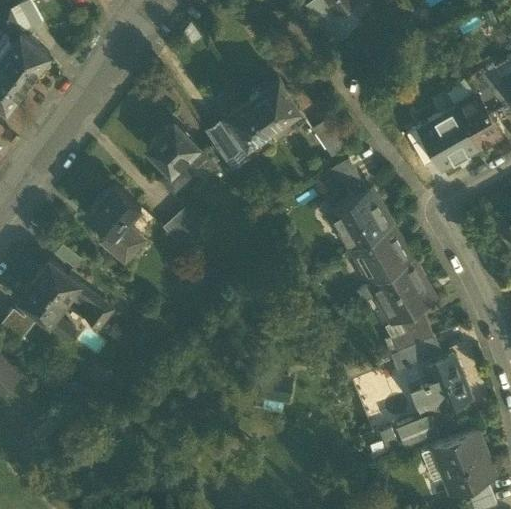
[(41,23),(29,0),(25,0),(17,4),(30,28),(41,23)]
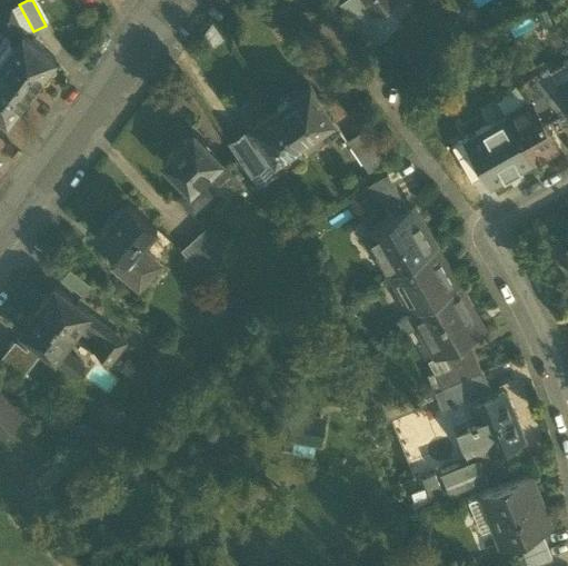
[(358,0),(371,17),(395,0),(358,0)]
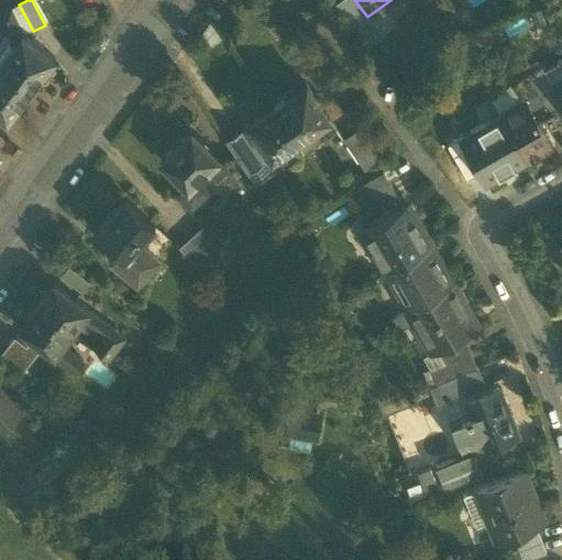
[(9,10),(0,13),(0,23),(11,46),(20,34),(9,10)]
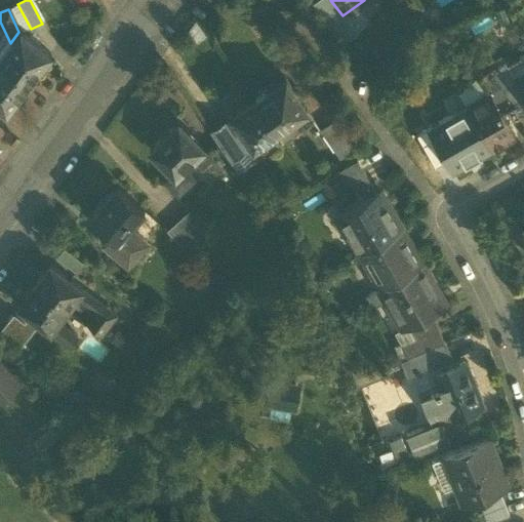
[(0,63),(28,84),(49,55),(18,32),(10,43),(0,56),(0,63)]
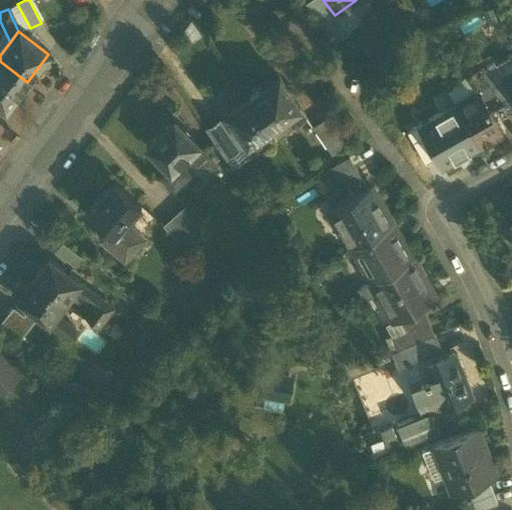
[(0,107),(5,111),(27,82),(0,61),(0,107)]
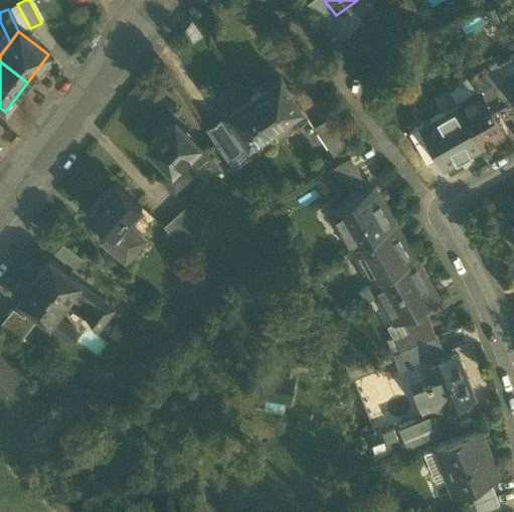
[(483,71),(502,106),(513,99),(503,81),(504,80),(495,64),(483,71)]
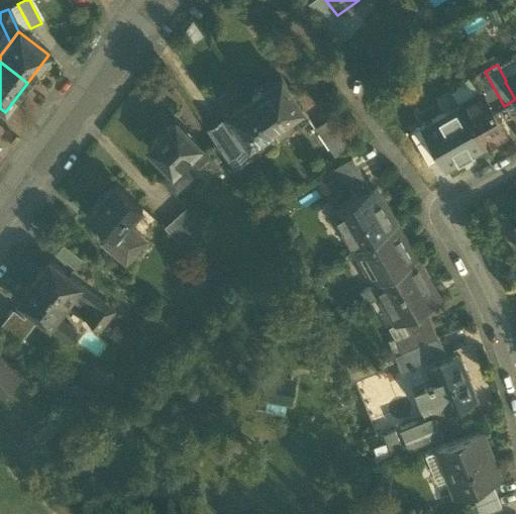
[(484,69),(470,76),(481,96),(482,95),(492,112),(504,106),(485,72),(484,69)]
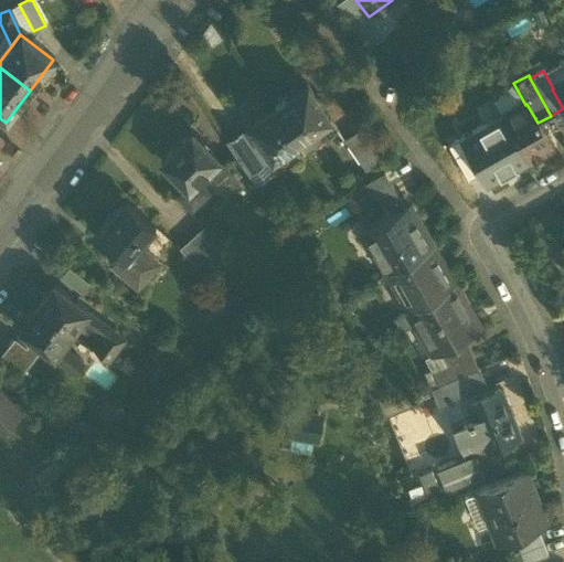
[(563,82),(553,88),(552,89),(563,108),(563,109),(563,82)]
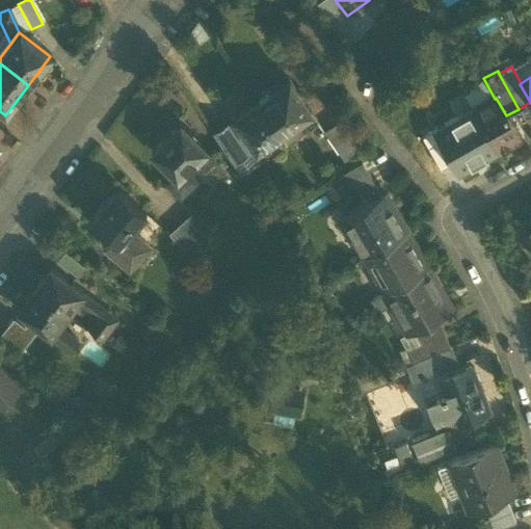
[(318,124),(289,82),(270,95),(268,93),(263,91),(259,95),(258,101),(260,102),(258,104),(279,135),(295,124),(302,134),(318,124)]
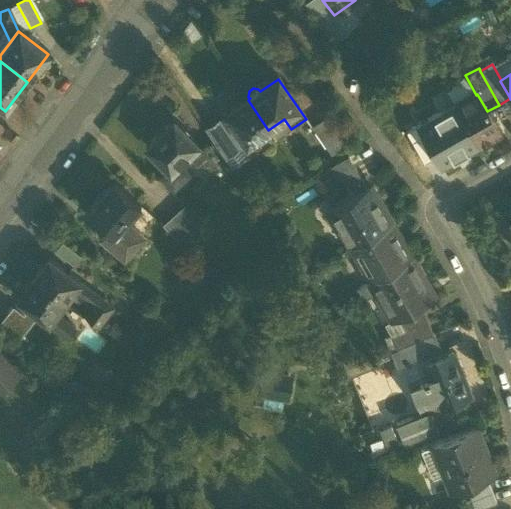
[(487,111),(477,94),(476,95),(454,107),(478,149),(501,136),(487,111)]
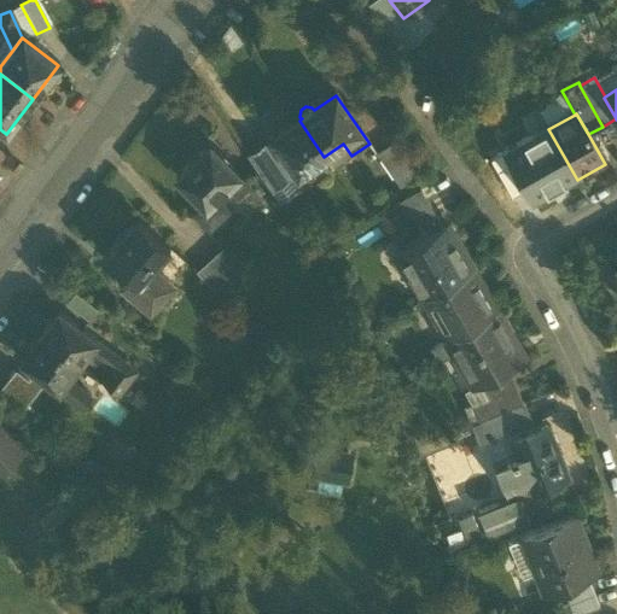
[(324,157),(300,121),(273,138),(297,175),(324,157)]
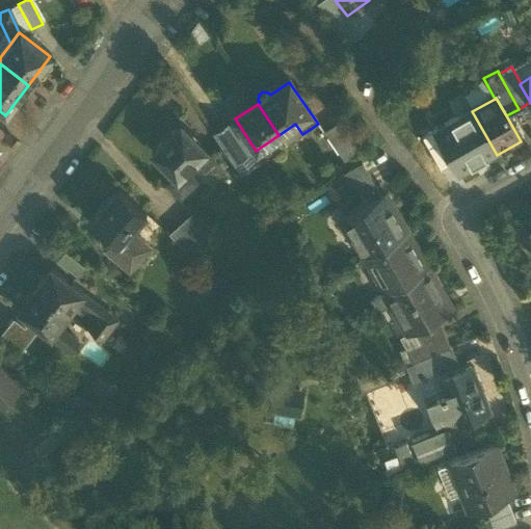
[(497,155),(472,111),(432,134),(451,166),(457,178),(497,155)]
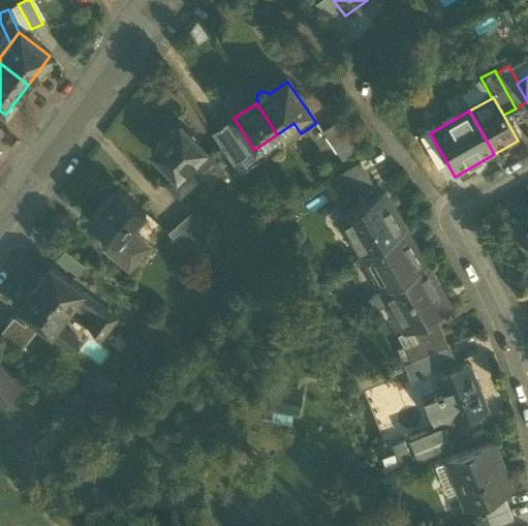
[(293,123),(277,134),(284,145),(301,133),(293,123)]
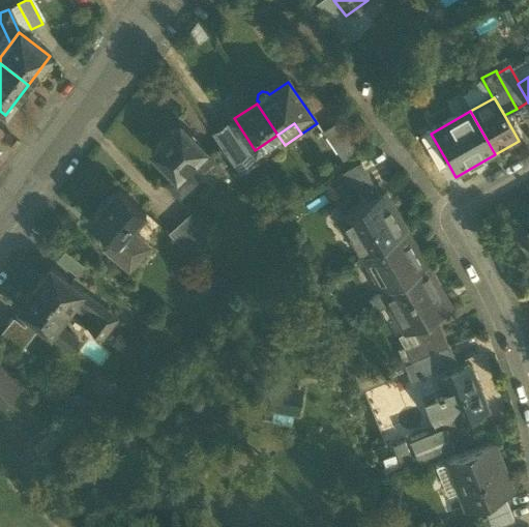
[(357,152),(335,123),(322,134),(342,164),(357,152)]
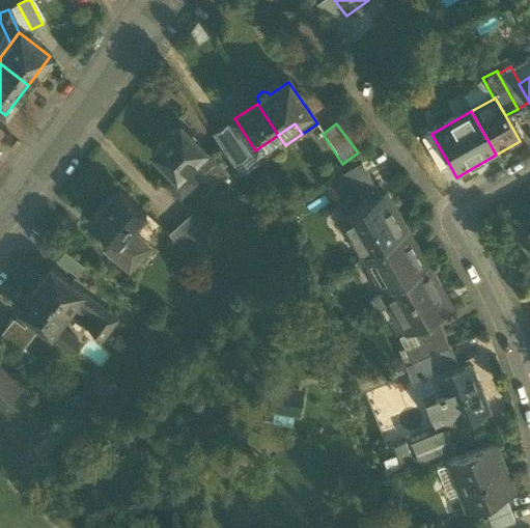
[(212,158),(178,124),(150,151),(175,177),(176,178),(185,171),(195,160),(202,167),(212,158)]
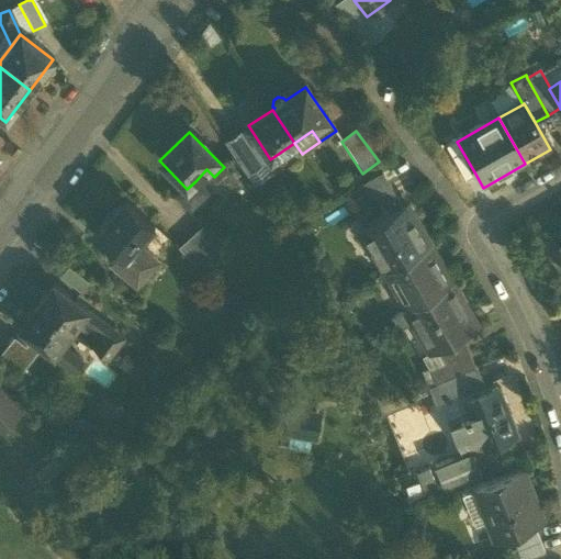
[(477,176),(457,142),(446,148),(464,182),(477,176)]
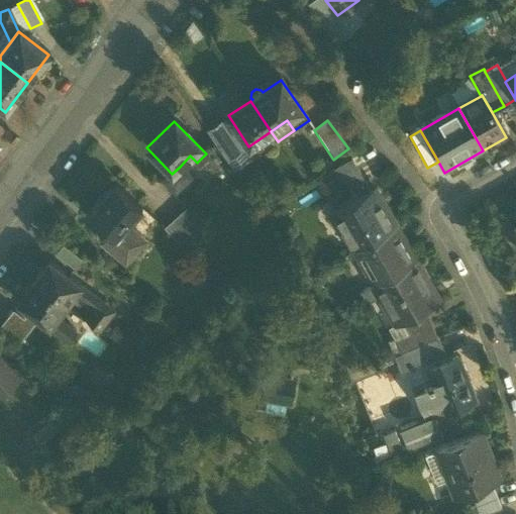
[(271,131),(248,146),(254,157),(278,141),(271,131)]
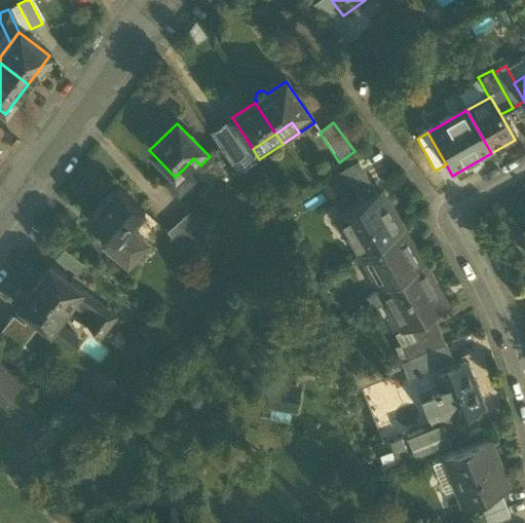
[(251,167),(237,145),(223,154),(238,176),(251,167)]
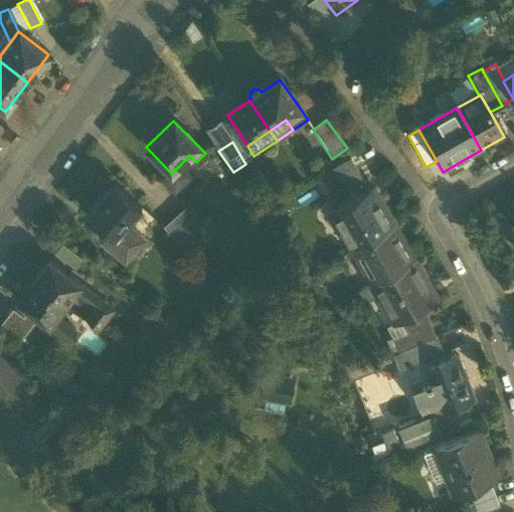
[(351,159),(327,173),(340,195),(363,182),(351,159)]
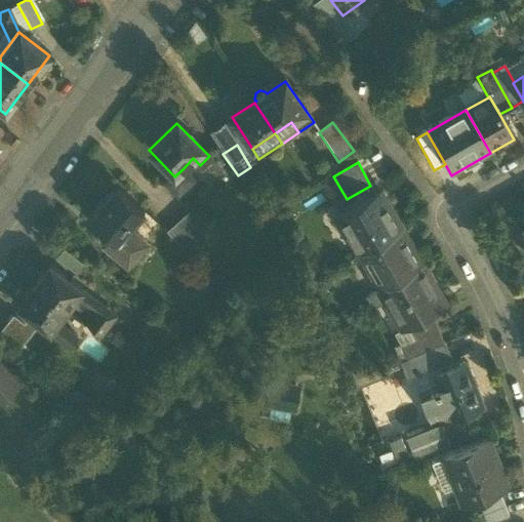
[(183,169),(174,176),(173,175),(165,184),(176,196),(193,181),(183,169)]
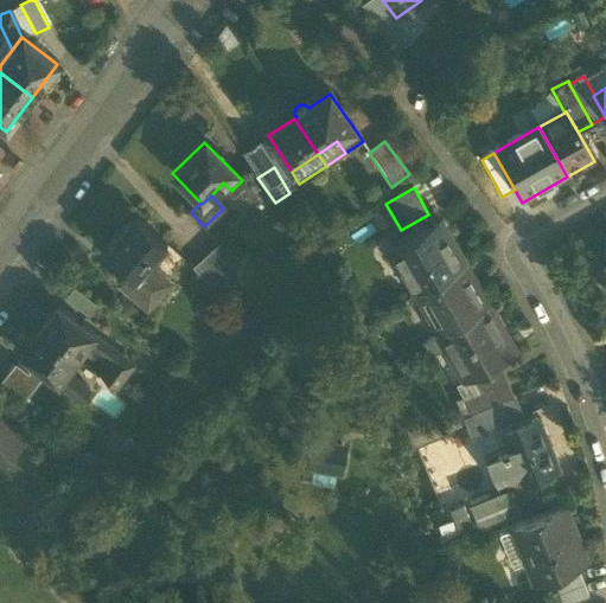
[(133,218),(102,252),(127,274),(135,281),(148,265),(166,245),(133,218)]
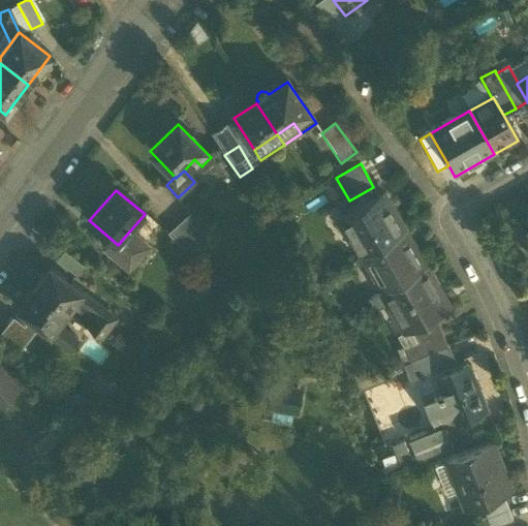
[(381,193),(338,218),(361,257),(367,254),(404,233),(381,193)]
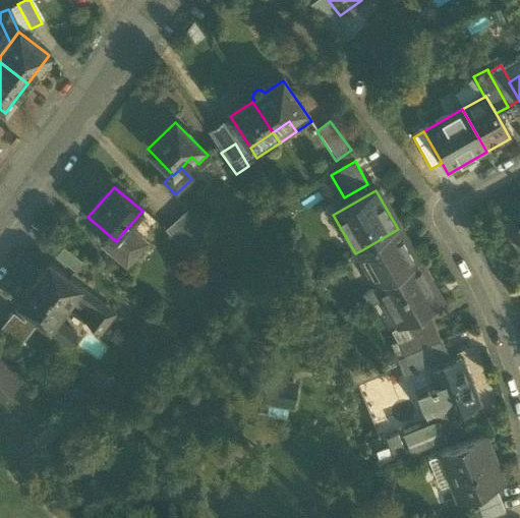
[(208,229),(190,210),(173,224),(190,243),(208,229)]
